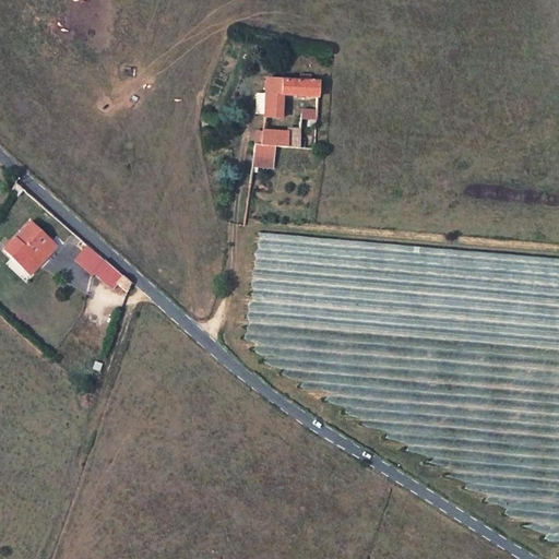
[(264,106),(263,117),(282,118),(282,95),(318,97),(318,82),(309,82),(300,81),(265,80),(264,95),(264,106)]
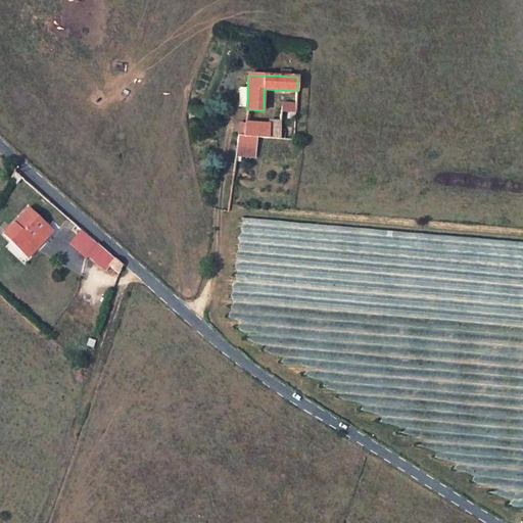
[(296,103),(281,102),(281,110),(296,112),(296,103)]
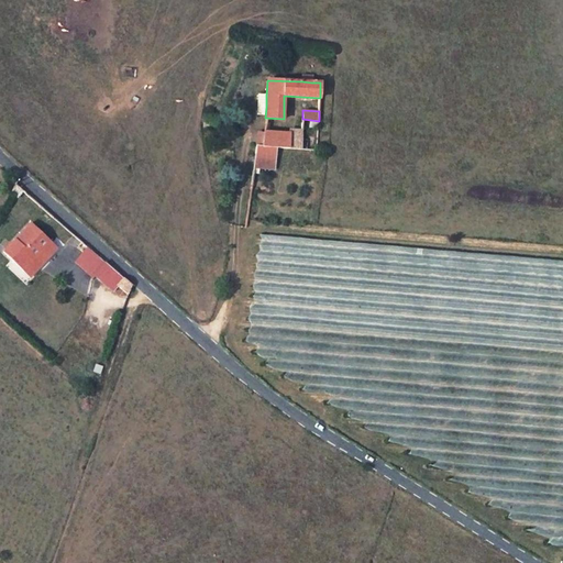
[(219,119),(206,117),(203,125),(218,128),(219,119)]
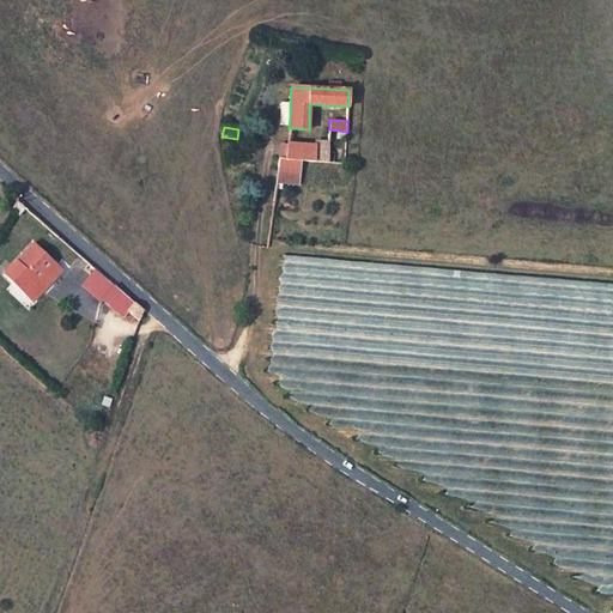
[(275,182),(297,184),(301,161),(326,162),(327,151),(327,143),(315,141),(315,145),(286,143),(286,147),(285,158),(279,158),(275,182)]
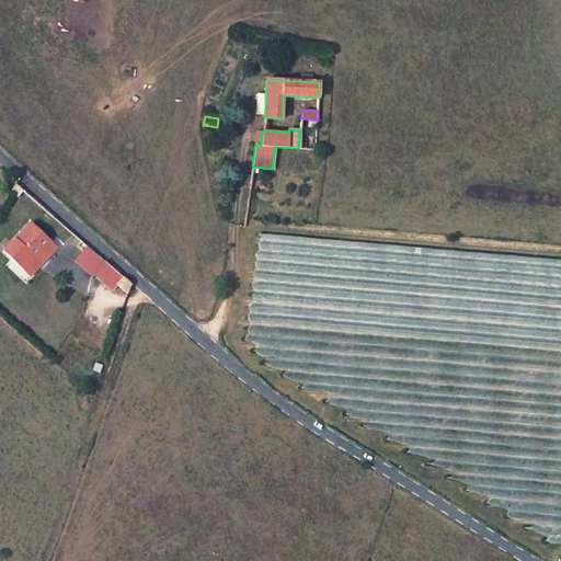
[(19,196),(23,191),(15,183),(11,191),(19,196)]
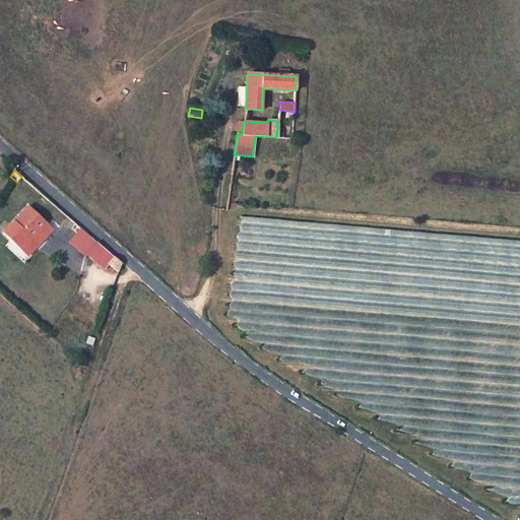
[(23,250),(49,224),(29,206),(5,232),(23,250)]
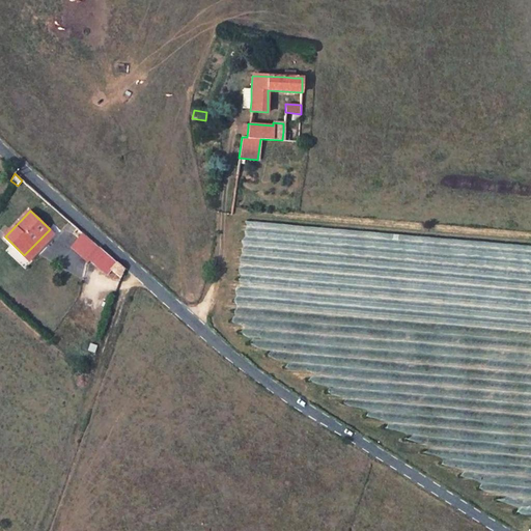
[(30,260),(55,234),(50,229),(24,255),(30,260)]
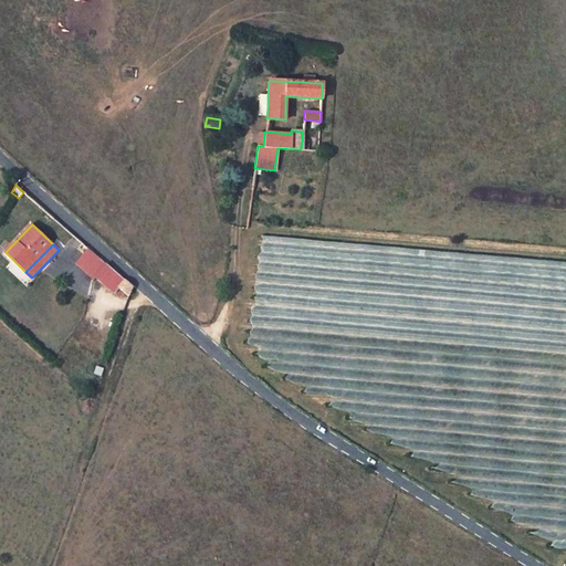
[(96,274),(114,290),(118,285),(127,294),(130,285),(106,264),(101,271),(96,274)]
